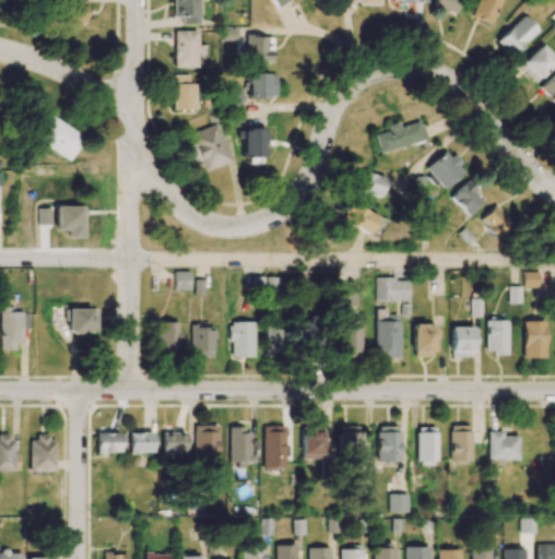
[(176,0),(176,16),(186,16),(186,24),(202,25),(201,0),(176,0)]
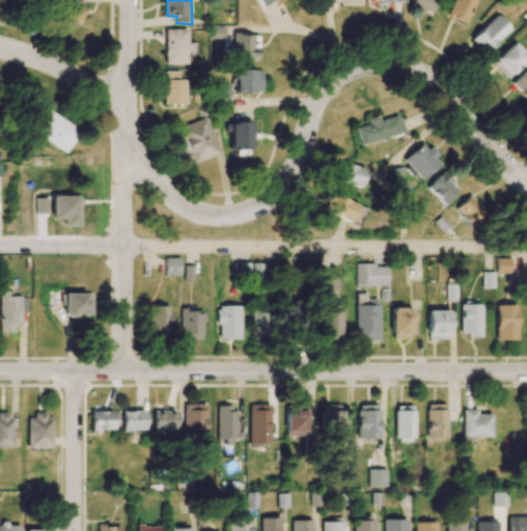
[(262,0),(268,8),(281,0),(262,0)]
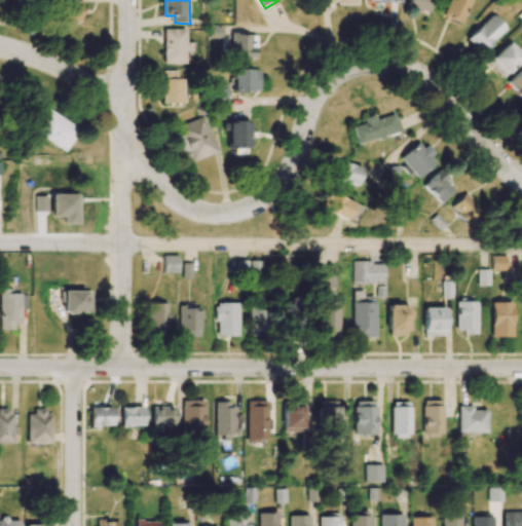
[(433,11),(435,0),(413,0),(412,8),(433,11)]
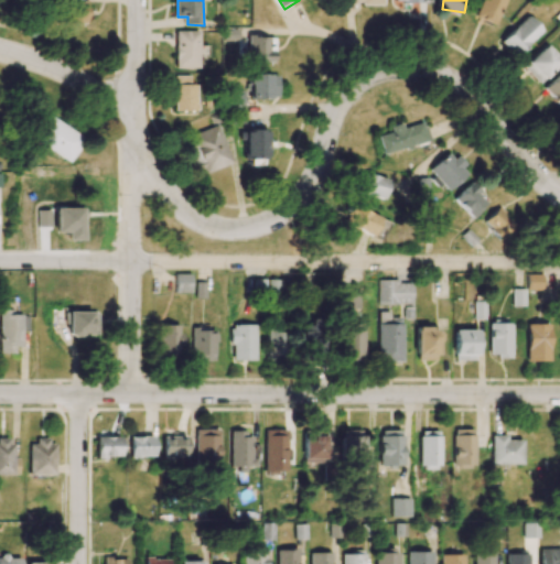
[(509,0),(485,0),(478,17),(499,25),(509,0)]
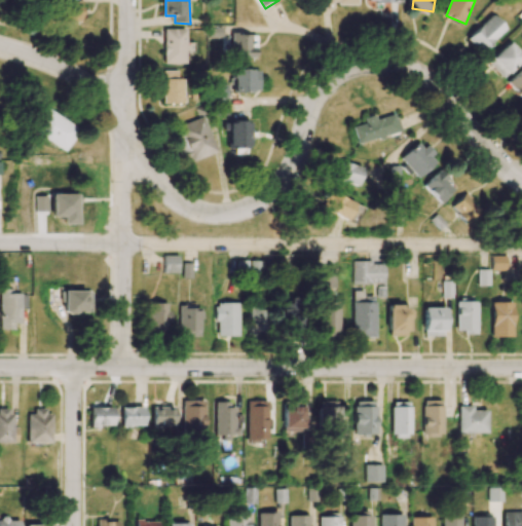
[(83,1),(64,1),(63,22),(83,23),(83,1)]
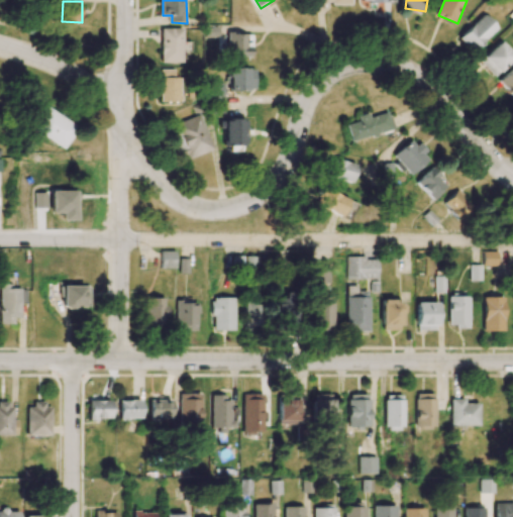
[(462,37),(475,52),(500,28),(488,14),(462,37)]
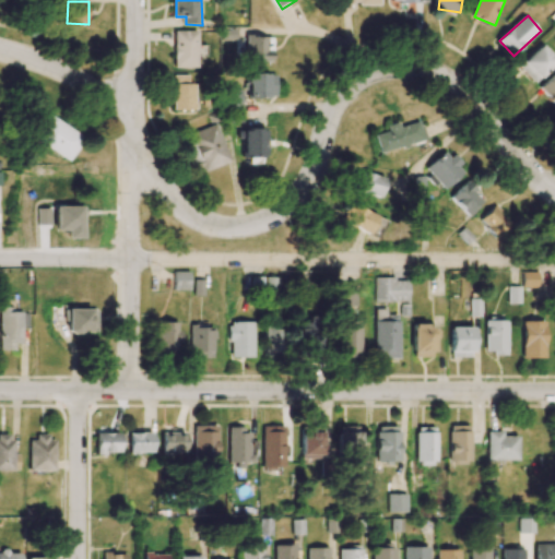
[(200,31),(177,31),(176,68),(200,68),(200,31)]
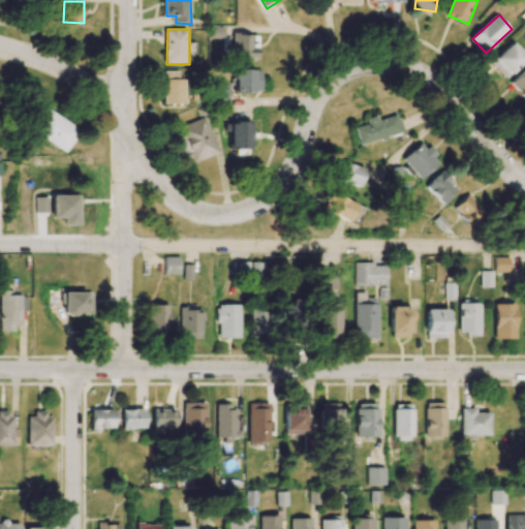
[(260,34),(236,34),(236,58),(259,58),(260,34)]
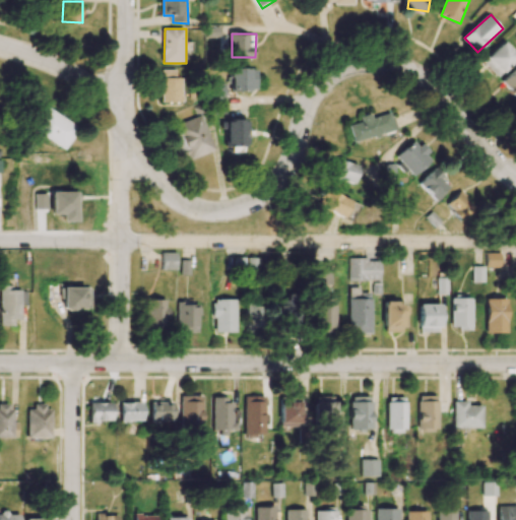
[(500,77),(515,61),(515,53),(505,42),(485,62),(500,77)]
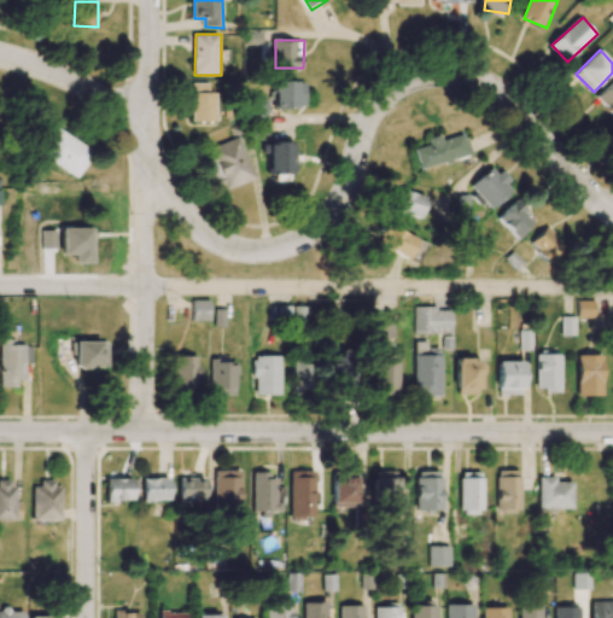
[(308,81),(276,82),(278,109),(308,108),(308,81)]
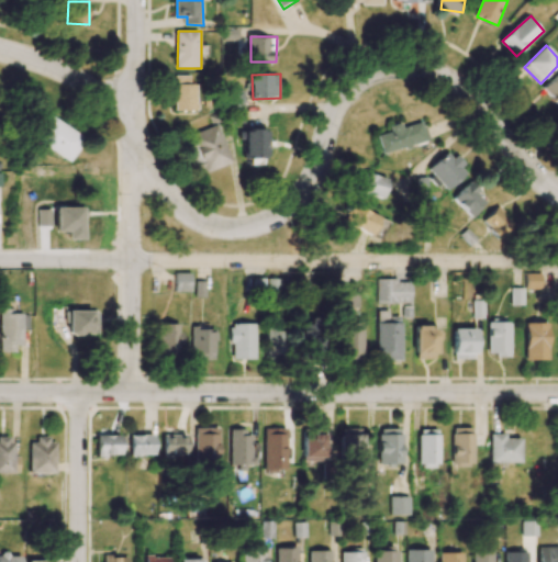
[(177,110),(198,110),(199,83),(192,83),(192,76),(177,75),(177,110)]
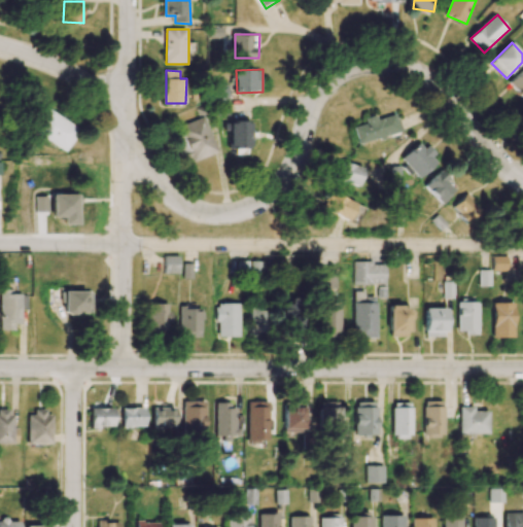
[(522,72),(512,82),(522,94),(522,72)]
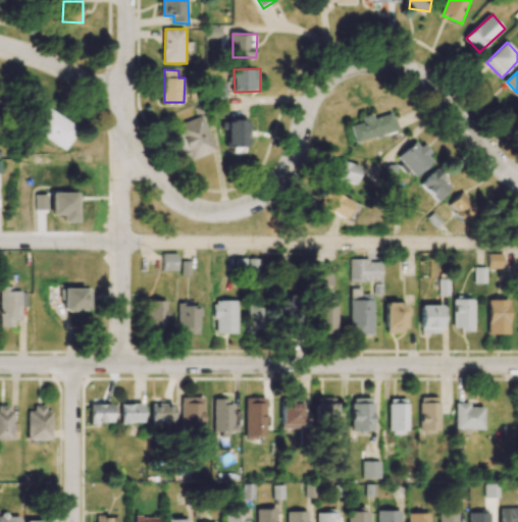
[(230,85),(219,84),(218,111),(230,112),(230,85)]
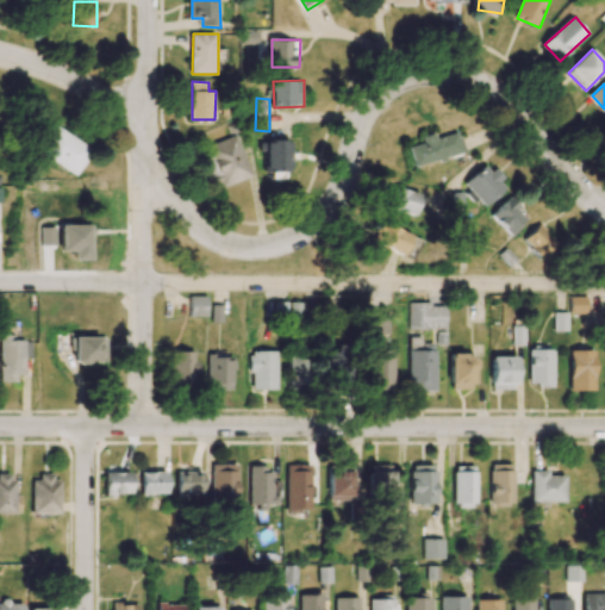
[(44,151),(80,176),(97,151),(62,126),(44,151)]
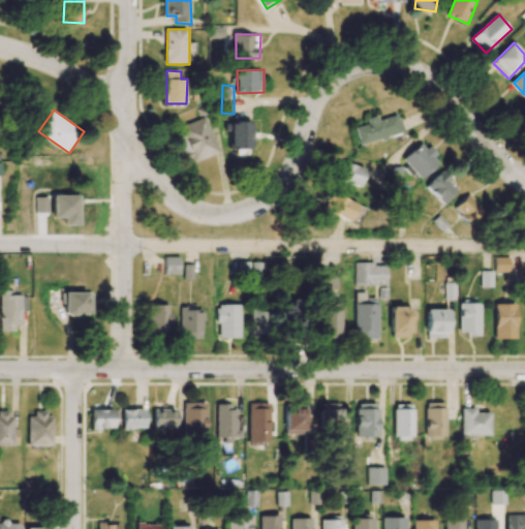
[(406,132),(401,115),(381,120),(379,116),(369,119),(370,124),(358,128),(363,145),(406,132)]
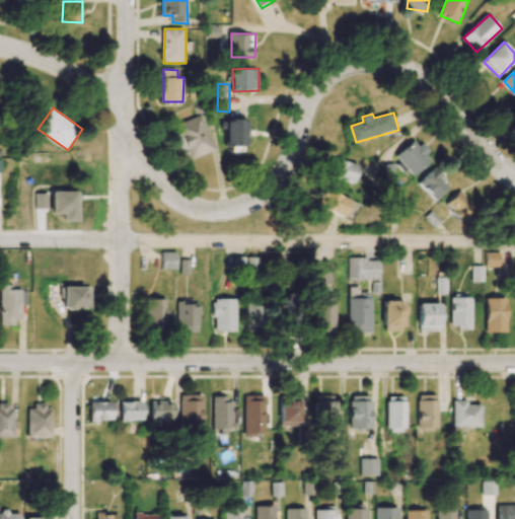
[(175,125),(186,160),(215,151),(205,116),(175,125)]
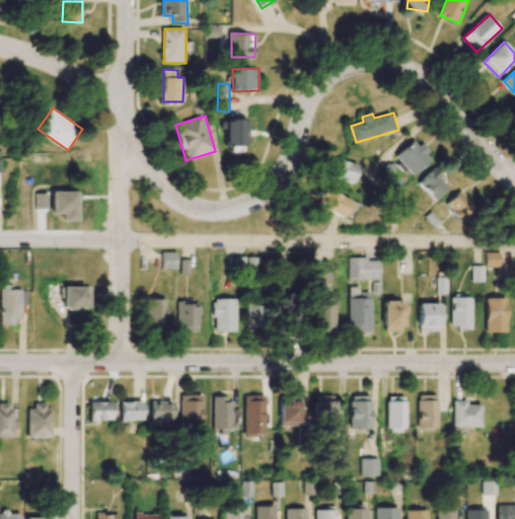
[(249,120),(228,120),(227,150),(248,150),(249,120)]
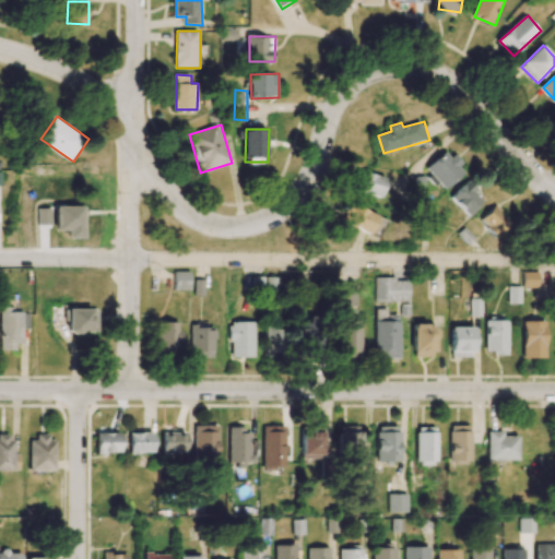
[(427,169),(446,190),(468,170),(449,150),(427,169)]
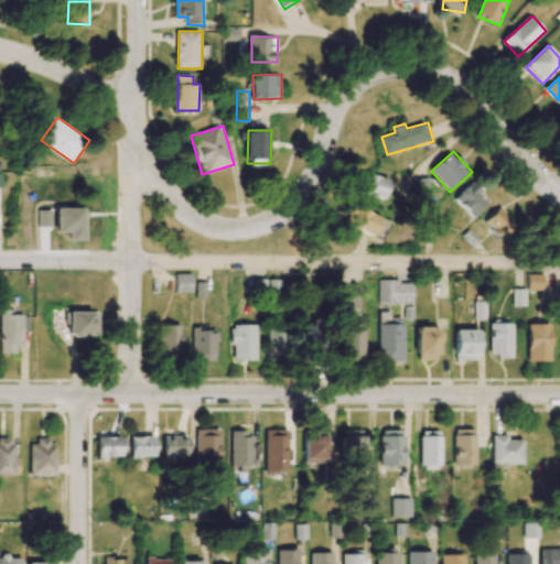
[(390,179),(363,173),(358,194),(386,198),(390,179)]
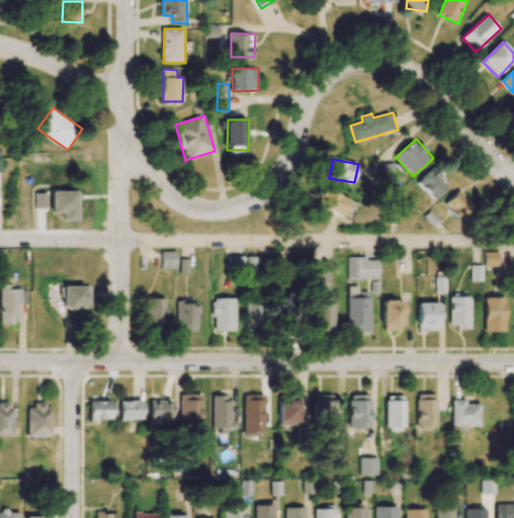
[(436,199),(451,185),(435,168),(420,182),(436,199)]
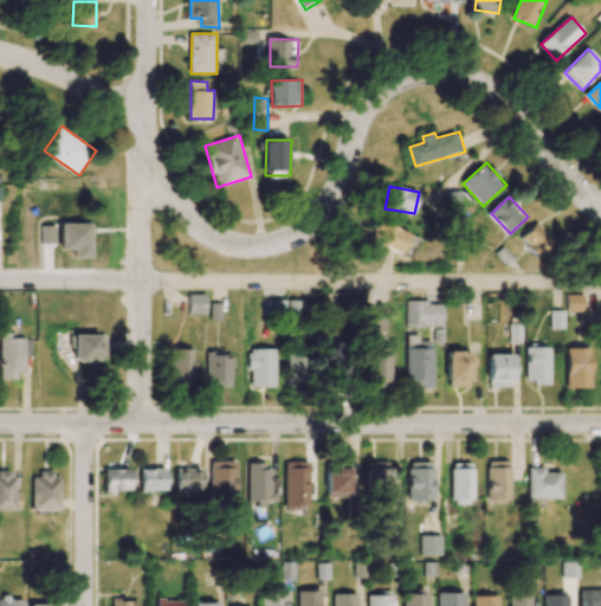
[(414,257),(421,237),(383,223),(375,243),(414,257)]
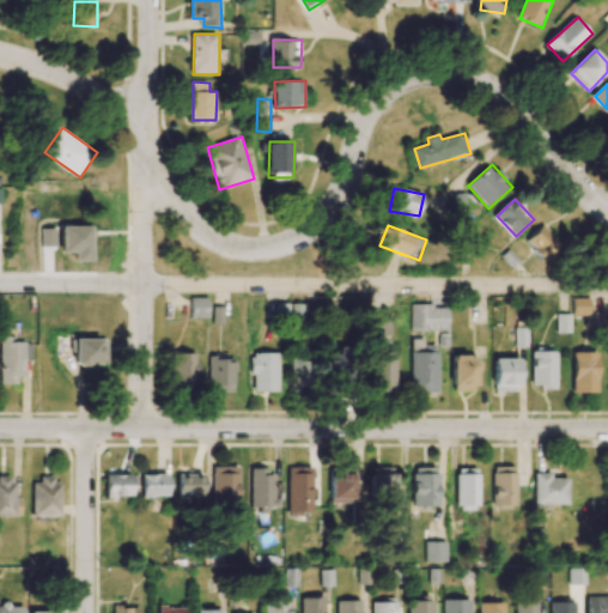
[(528,241),(545,260),(563,244),(546,225),(528,241)]
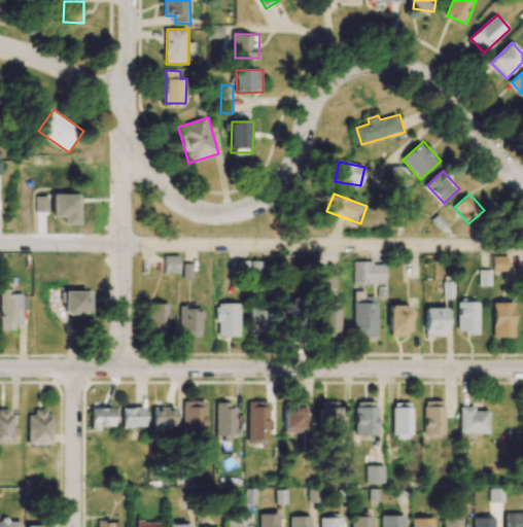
[(79,195),(58,195),(59,220),(80,219),(79,195)]
